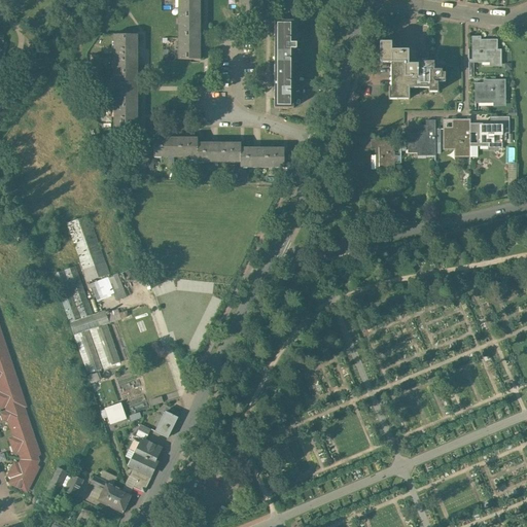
[(178,0),(178,19),(200,19),(200,0),(178,0)]
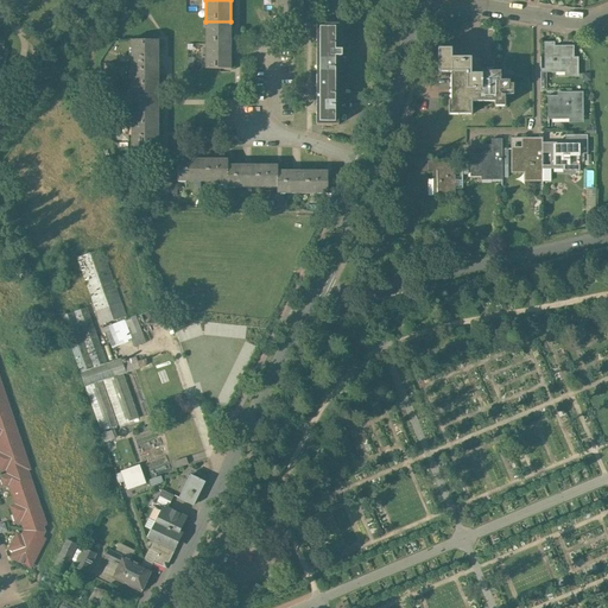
[(303,24),(303,0),(277,0),(278,24),(303,24)]
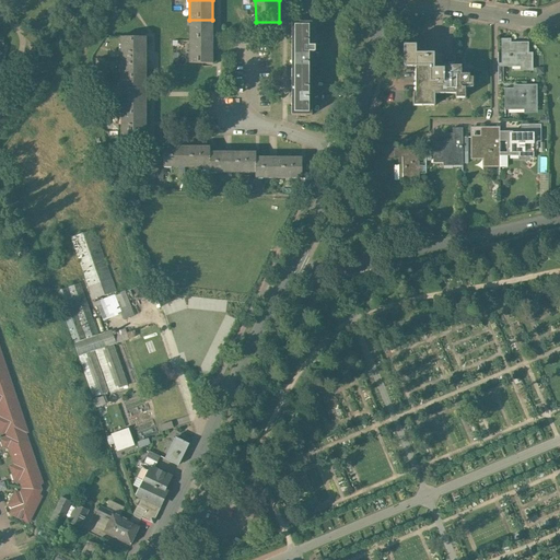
[(212,63),(212,20),(189,20),(189,63),(212,63)]
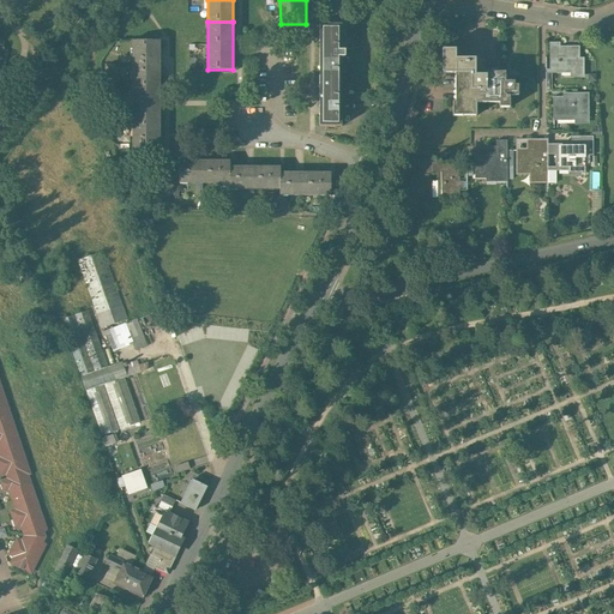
[(320,77),(343,77),(343,58),(345,58),(347,50),(343,50),(343,25),(319,25),(320,77)]
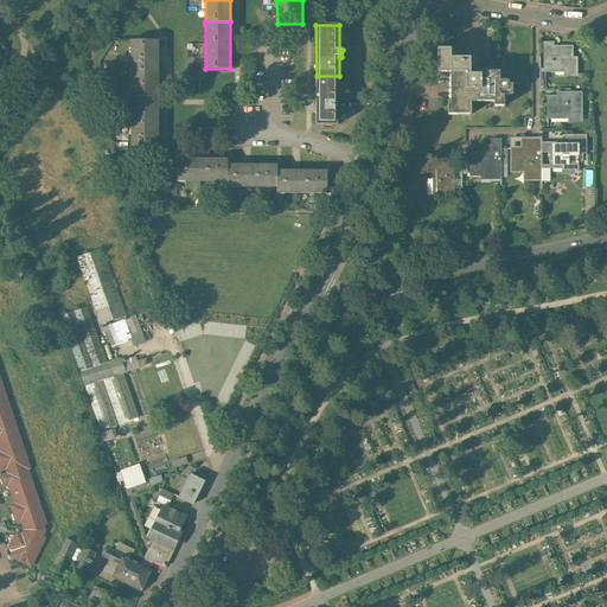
[(131,80),(158,80),(159,40),(131,40),(131,80)]
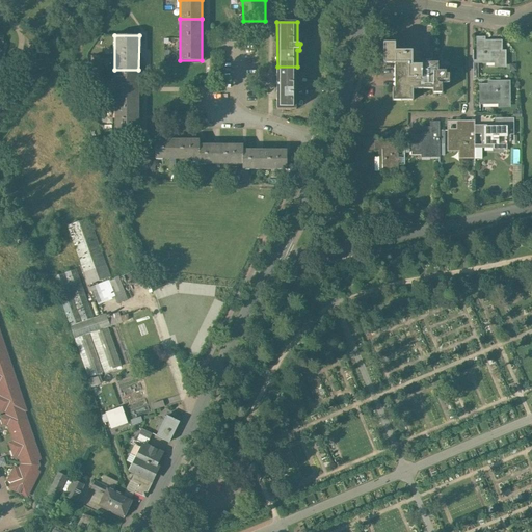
[(502,45),(491,45),(491,44),(491,43),(490,42),(489,42),(487,42),(487,43),(486,44),(487,45),(484,45),(484,37),(476,37),(476,60),(496,60),(497,64),(505,64),(506,50),(502,50),(502,45)]
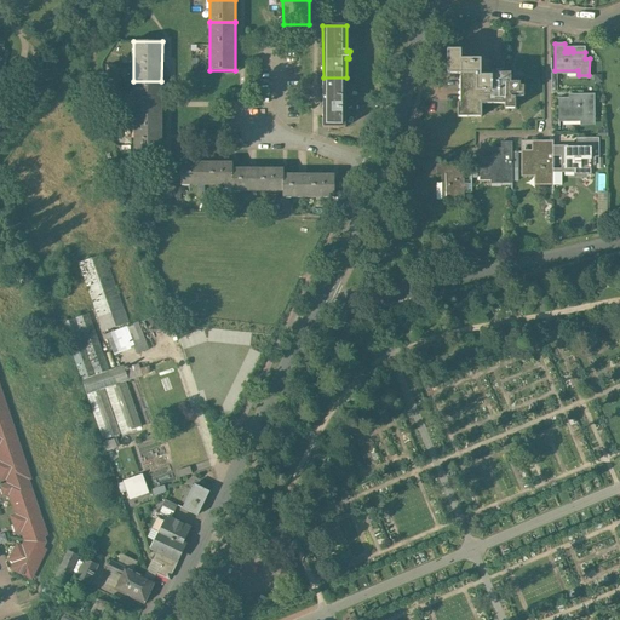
[(510,84),(510,74),(489,74),(489,76),(480,76),(480,59),(460,59),(460,51),(446,51),(446,75),(459,75),(459,92),(463,92),(463,103),(457,104),(457,118),(468,118),(468,114),(478,114),(480,118),(481,118),(480,104),(493,104),(493,101),(505,101),(505,109),(516,109),(516,93),(520,93),(520,82),(510,84)]
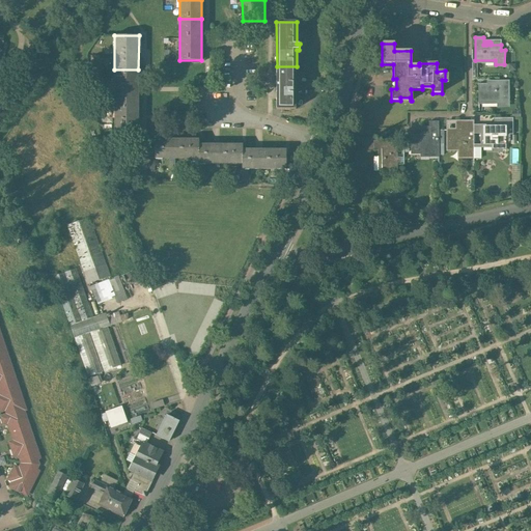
[(297,110),(297,66),(277,66),(277,110),(297,110)]
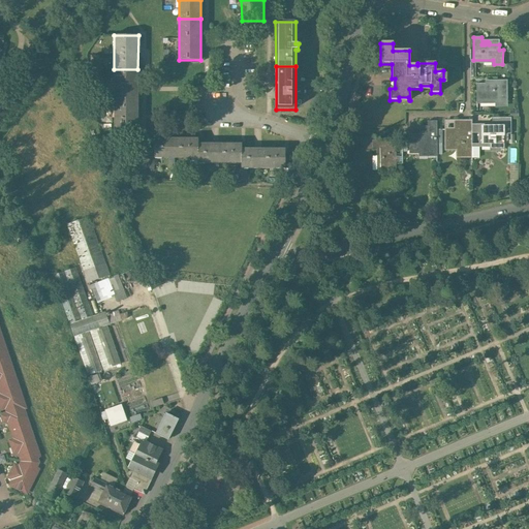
[(137,69),(114,69),(114,104),(137,104),(137,69)]
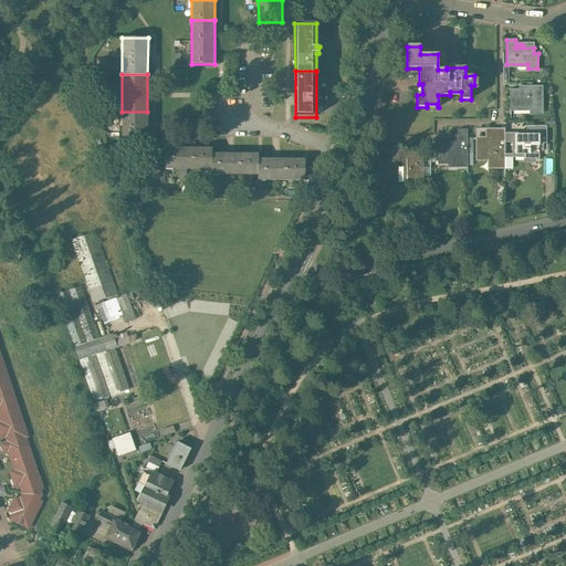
[(542,111),(542,86),(531,86),(531,90),(509,90),(509,108),(532,107),(532,111),(542,111)]
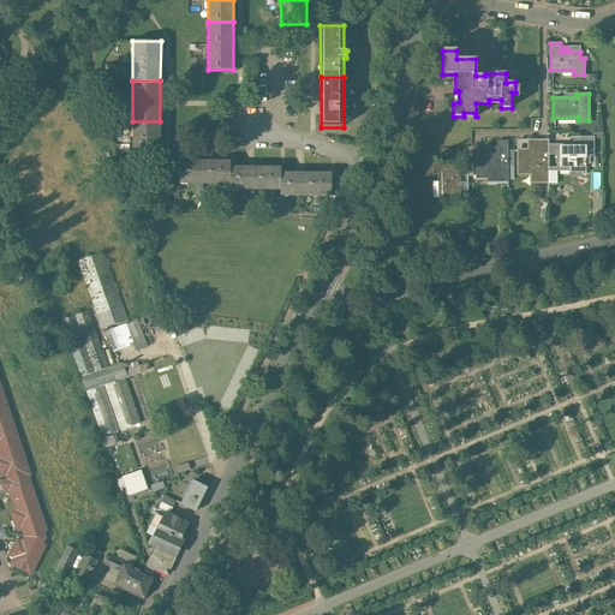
[(160,162),(160,121),(132,121),(132,162),(160,162)]
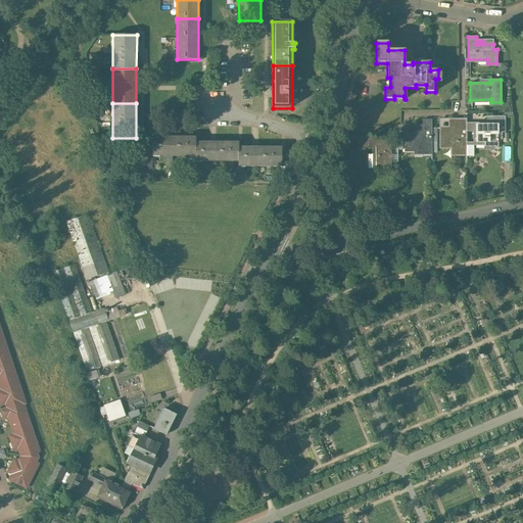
[(487,127),(481,127),(481,125),(473,125),(473,133),(476,133),(476,143),(488,143),(488,147),(497,147),(497,139),(502,139),(502,132),(505,132),(505,116),(493,116),(493,120),(487,120),(487,127)]
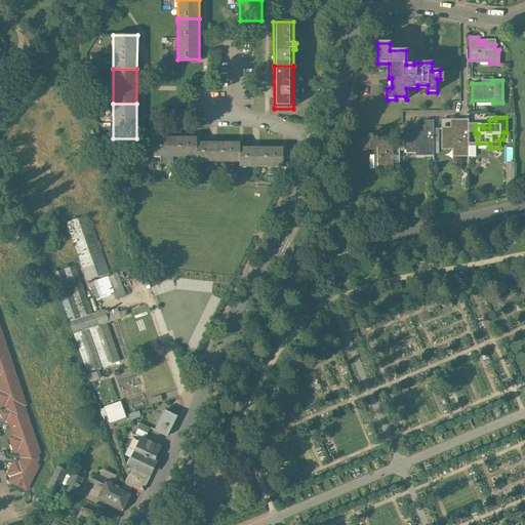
[(468,119),(458,119),(458,122),(453,122),(453,130),(450,130),(450,128),(444,128),(444,147),(458,147),(458,154),(469,154),(468,119)]
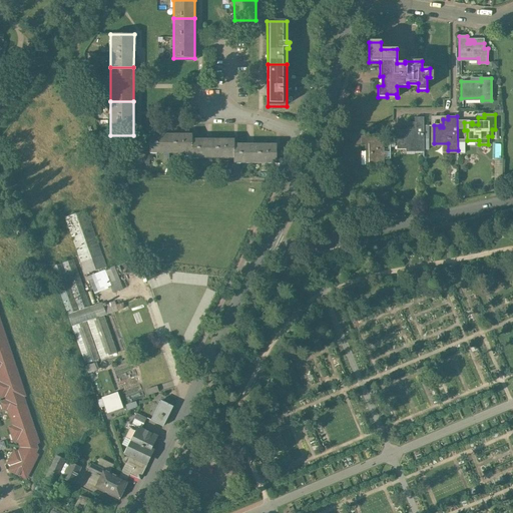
[(423,117),(414,117),(414,123),(407,123),(407,131),(408,131),(408,134),(399,134),(399,146),(413,146),(413,149),(423,149),(423,117)]
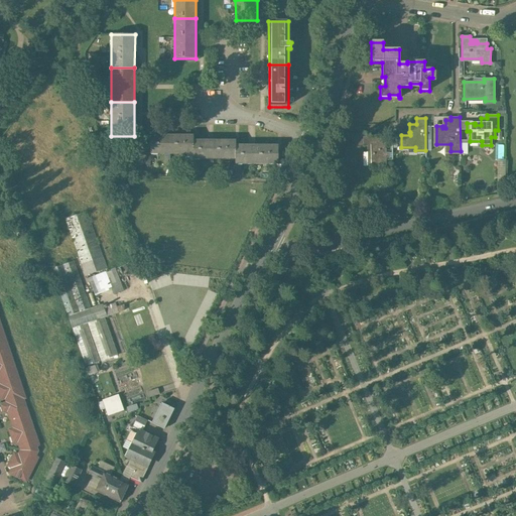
[(150,155),(192,155),(194,140),(194,135),(150,136),(150,155)]
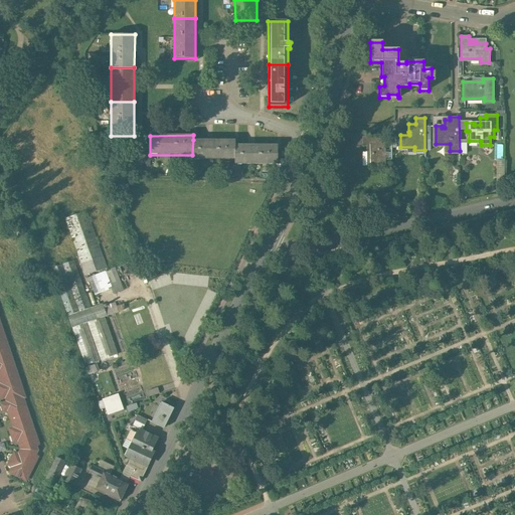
[(384,137),(362,137),(362,141),(362,147),(369,147),(369,166),(385,166),(384,137)]
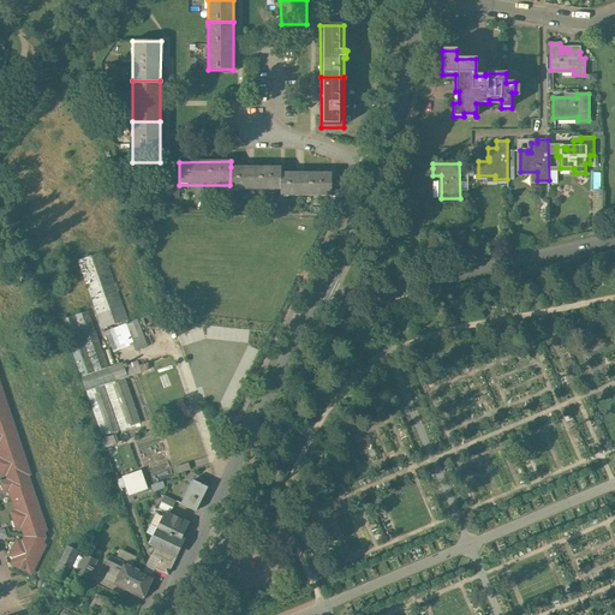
[(280,190),(281,174),(281,167),(231,167),(230,185),(230,190),(280,190)]
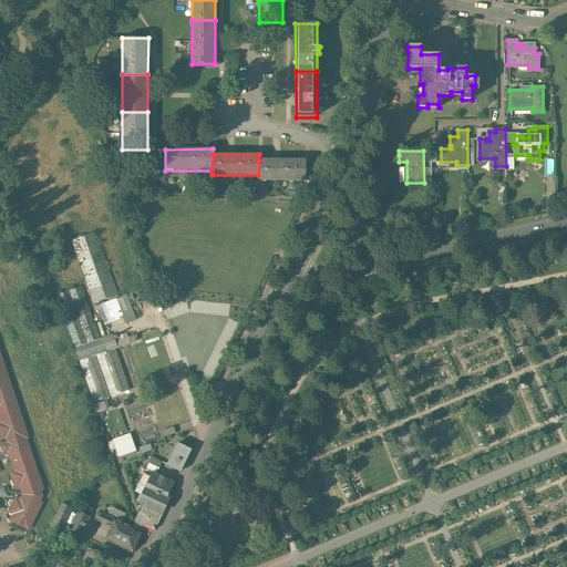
[(259,161),(258,175),(258,181),(306,181),(306,160),(259,161)]
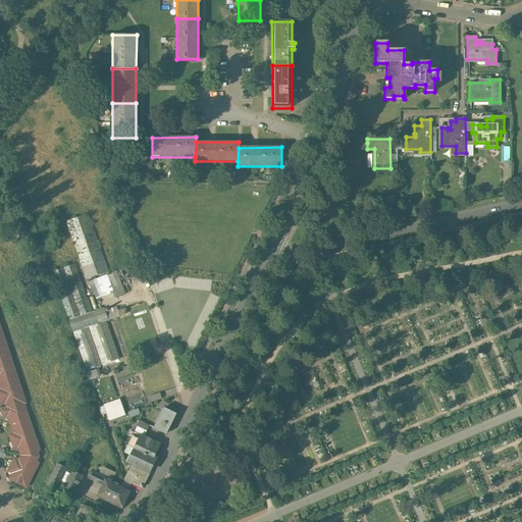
[(108,272),(88,214),(66,222),(87,279),(108,272)]
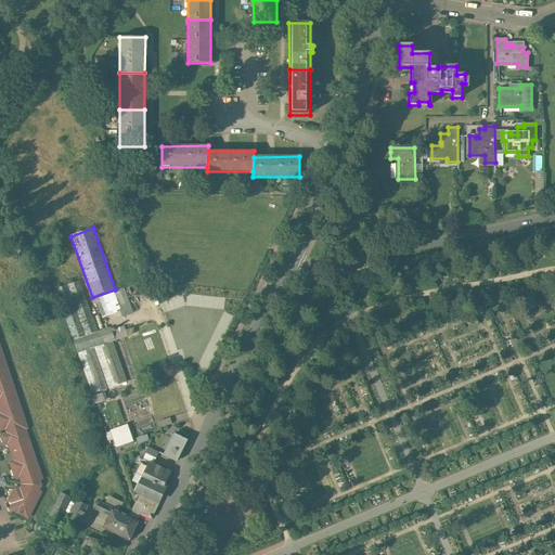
[(79,281),(55,289),(74,340),(98,332),(79,281)]
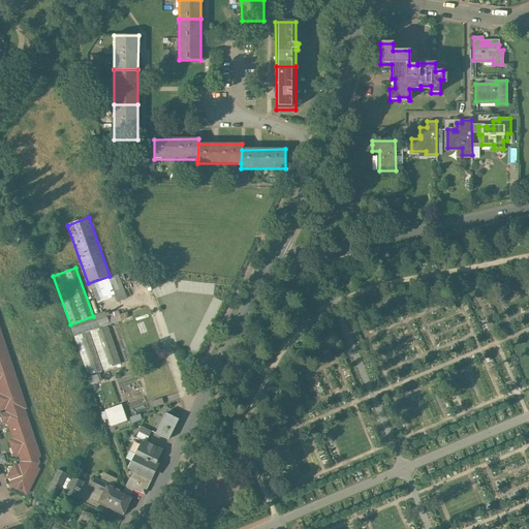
[(126,299),(117,276),(107,279),(117,303),(126,299)]
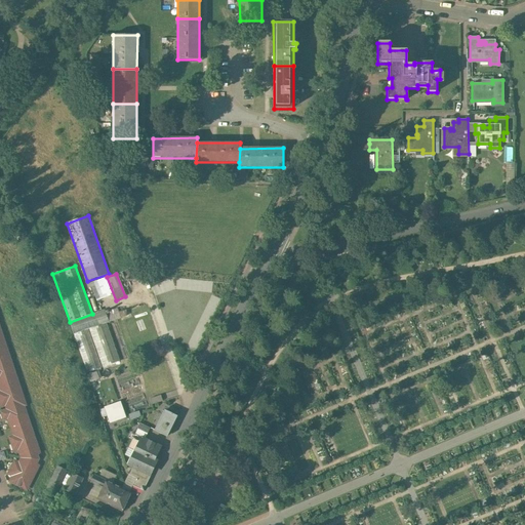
[(92,314),(70,322),(87,373),(102,368),(88,330),(89,329),(103,368),(120,362),(107,323),(121,319),(117,309),(108,312),(108,311),(106,312),(105,310),(92,314)]
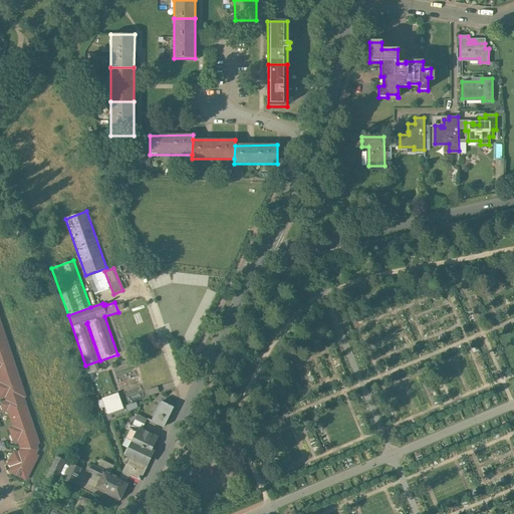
[(3,333),(0,334),(0,351),(8,349),(3,333)]
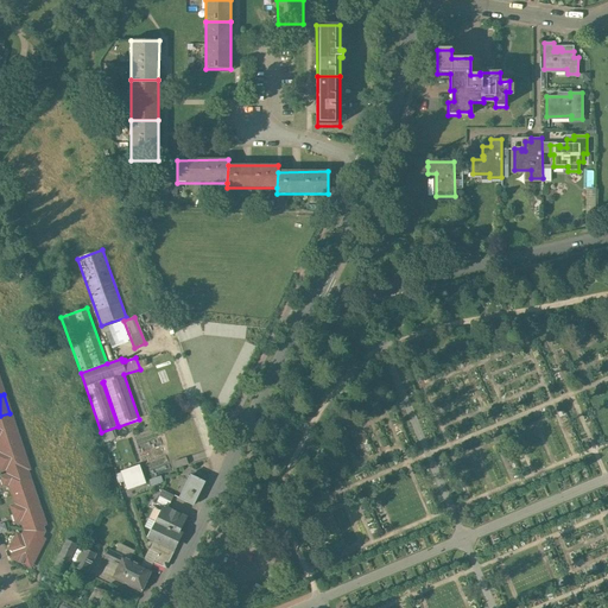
[(10,413),(0,416),(0,431),(14,428),(10,413)]
